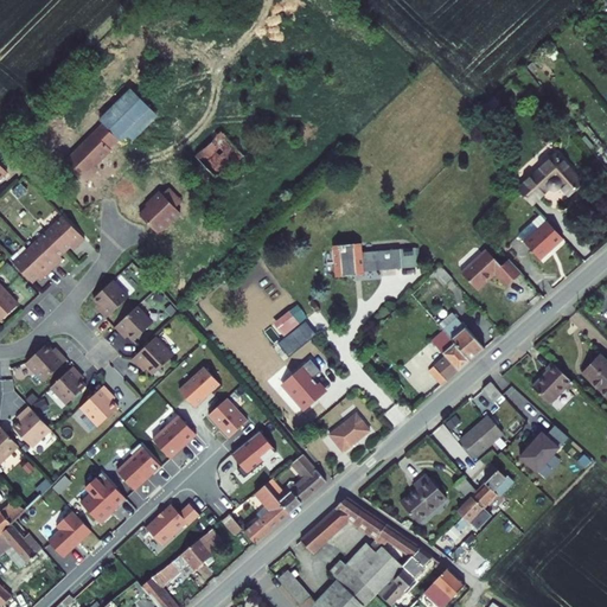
[(136,98),(116,117),(142,144),(161,125),(136,98)]
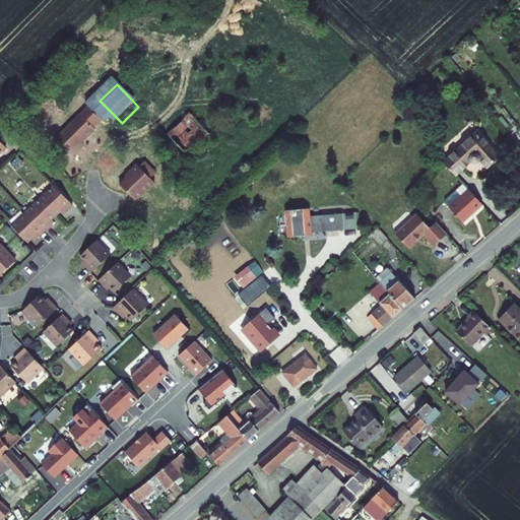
[(89,111),(91,114),(104,126),(111,133),(122,123),(100,101),(89,111)]
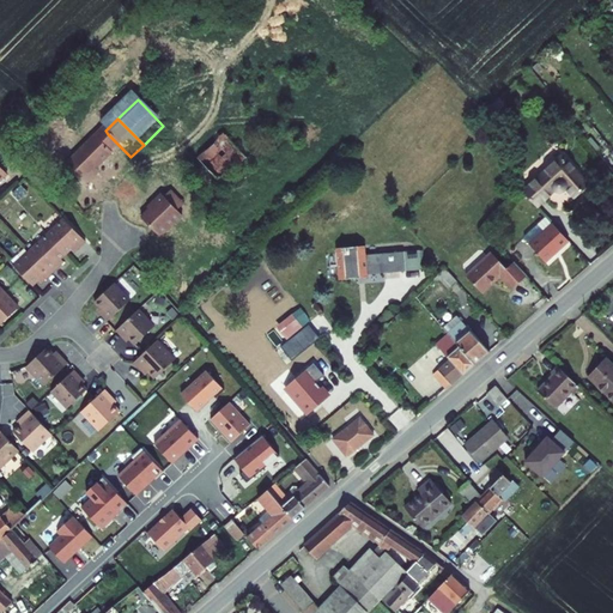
[(228,131),(202,155),(228,180),(253,156),(228,131)]
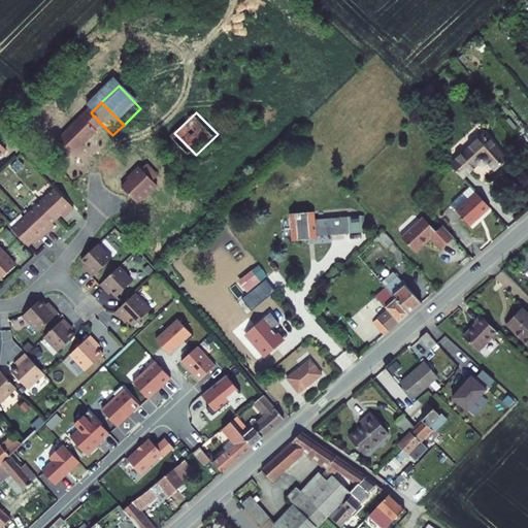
[(61,146),(74,161),(86,151),(100,137),(98,135),(105,128),(93,116),(61,146)]
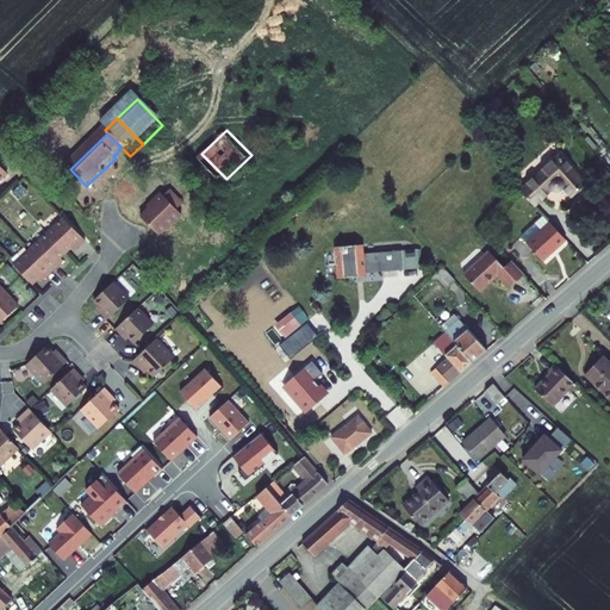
[(585,186),(560,156),(521,191),(535,206),(561,184),(573,197),(585,186)]
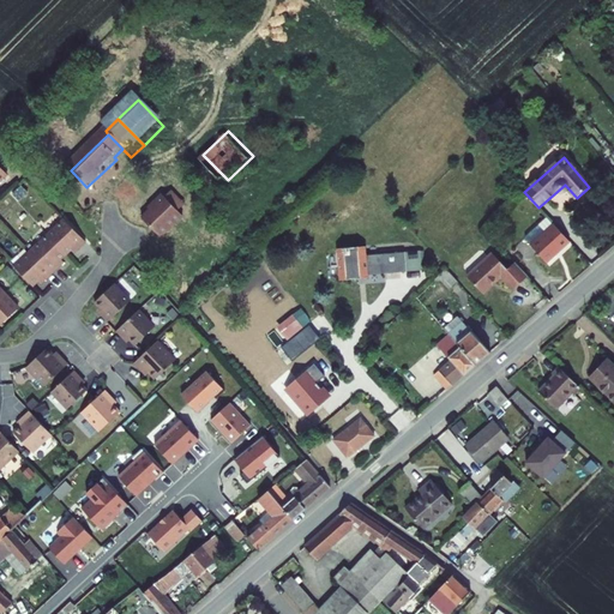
[(100,175),(86,187),(90,192),(103,179),(100,175)]
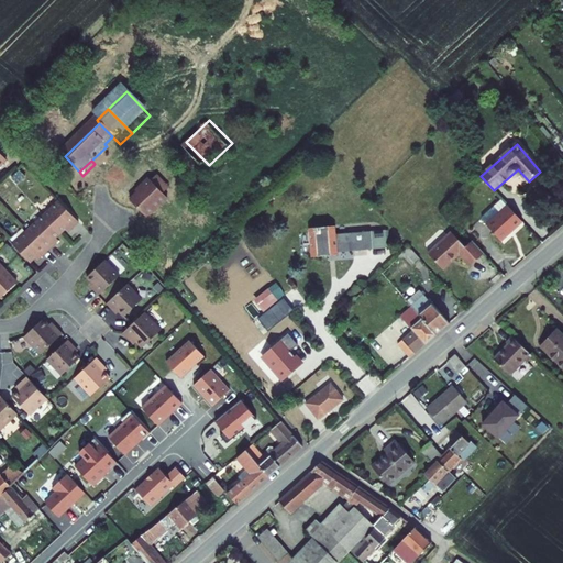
[(156,172),(150,178),(162,190),(168,185),(156,172)]
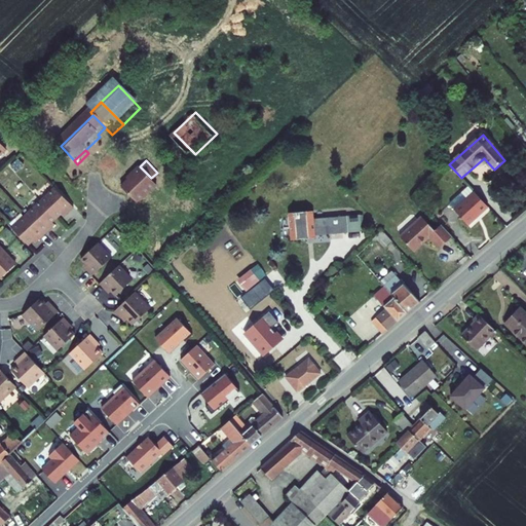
[(133,173),(120,185),(135,200),(154,182),(151,178),(140,166),(137,162),(129,170),(133,173)]
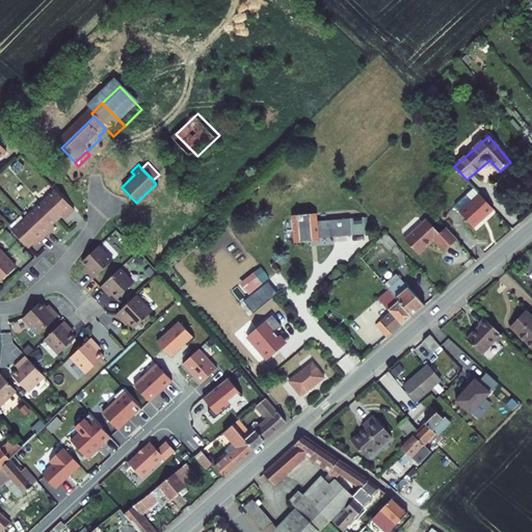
[(75,209),(57,190),(42,205),(57,220),(62,215),(65,218),(75,209)]
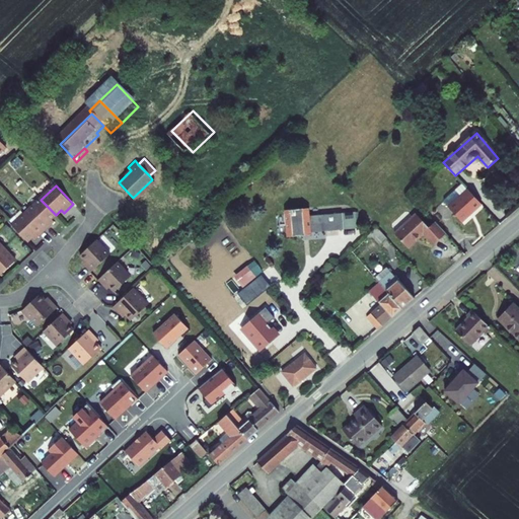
[(464,222),(484,204),(468,189),(459,197),(450,206),(464,222)]
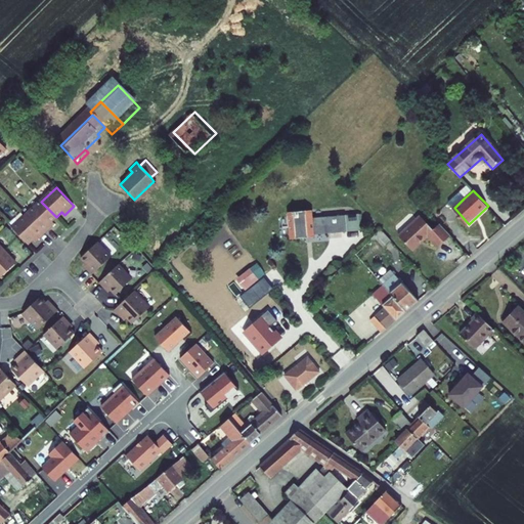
[(449,203),(454,208),(464,199),(460,192),(449,203)]
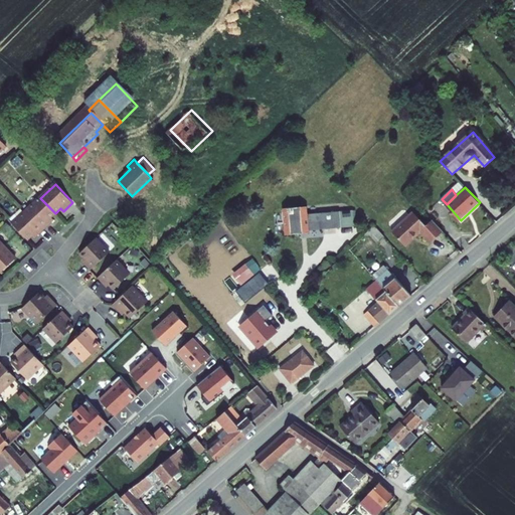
[(40,198),(27,211),(43,229),(53,220),(50,217),(55,213),(40,198)]
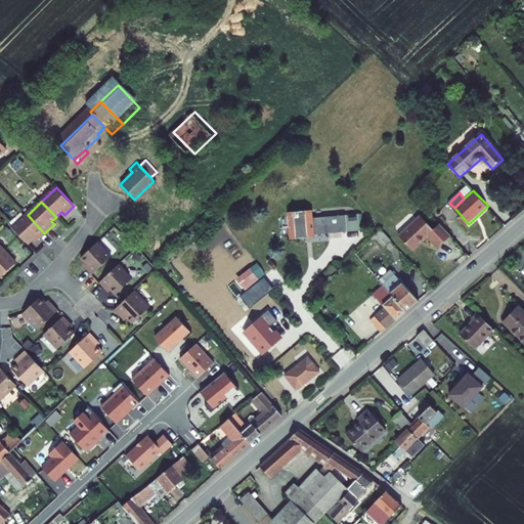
[(314,214),(314,207),(288,209),(290,237),(316,235),(315,232),(346,230),(345,212),(314,214)]
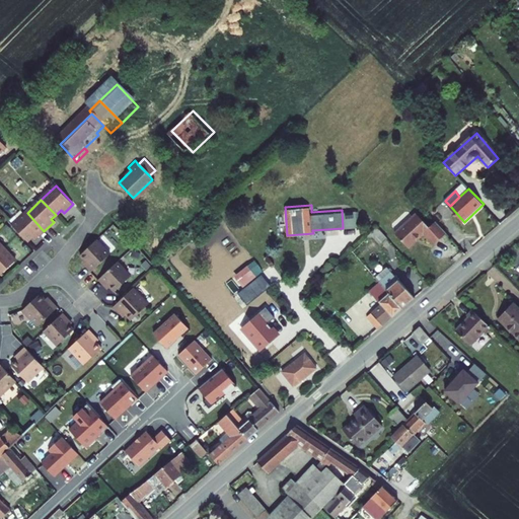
[(44,231),(27,213),(13,226),(27,242),(32,237),(35,240),(44,231)]
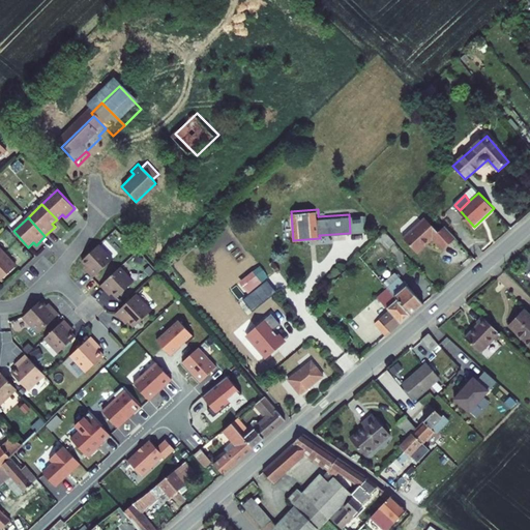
[(457,238),(445,227),(438,234),(424,219),(404,239),(418,255),(434,240),(443,251),(457,238)]
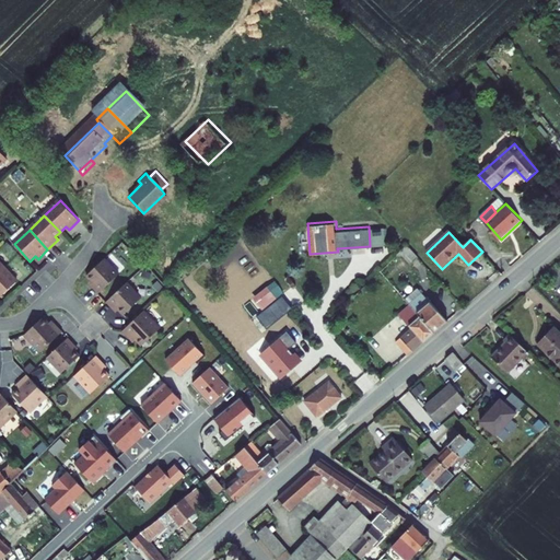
[(408,244),(401,251),(410,261),(418,255),(408,244)]
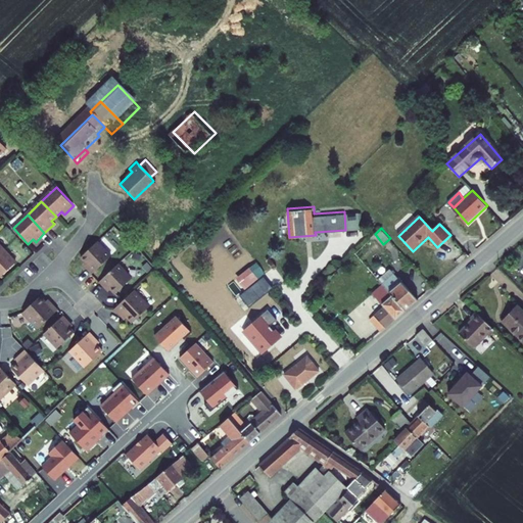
[(110,254),(97,239),(79,256),(84,262),(87,264),(84,267),(91,273),(110,254)]
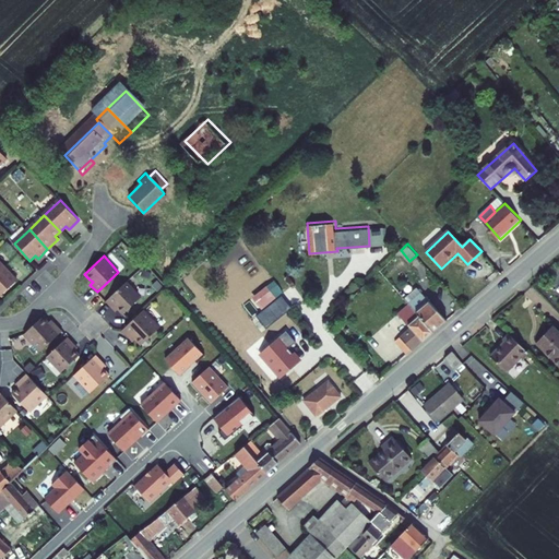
[(2,266),(0,268),(0,293),(14,280),(2,266)]
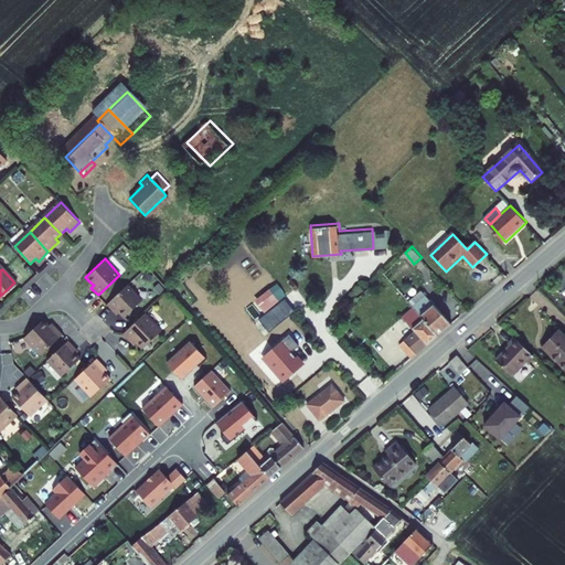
[(264,311),(286,296),(277,283),(255,299),(264,311)]
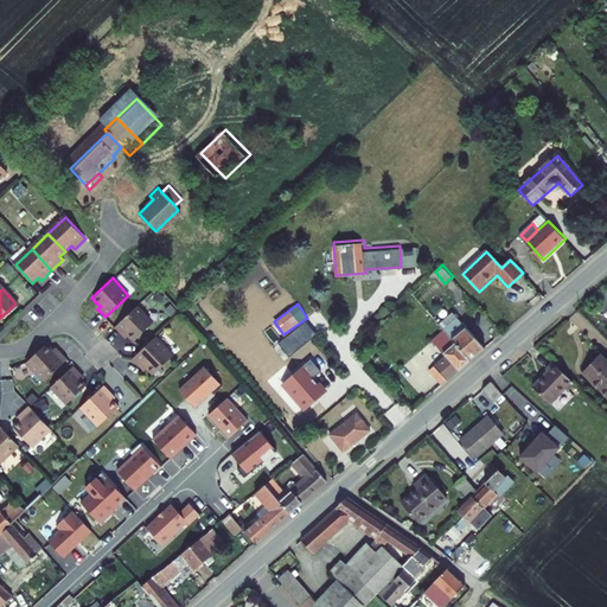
[(153,323),(136,305),(114,326),(121,334),(123,332),(127,334),(133,342),(153,323)]
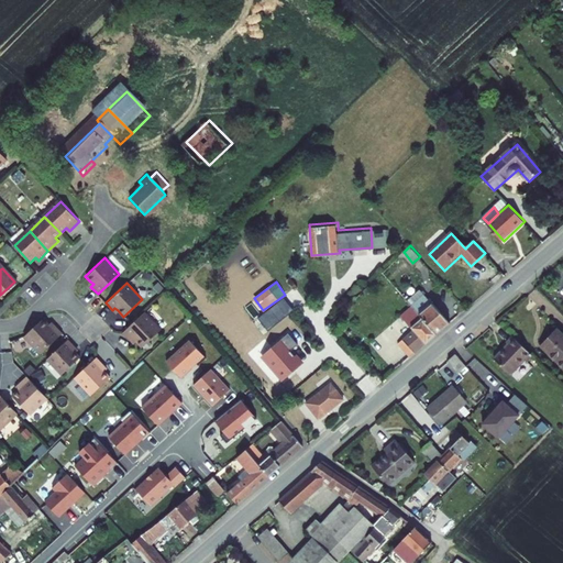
[(437,334),(449,323),(418,289),(406,301),(411,308),(437,334)]
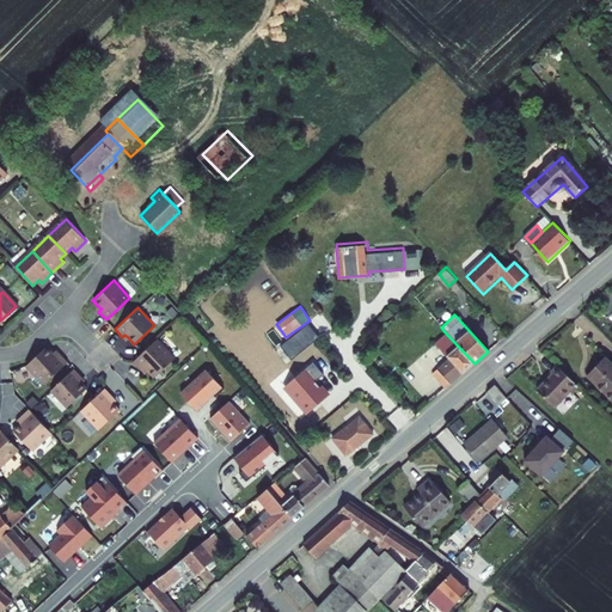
[(291,360),(318,337),(307,324),(280,346),(291,360)]
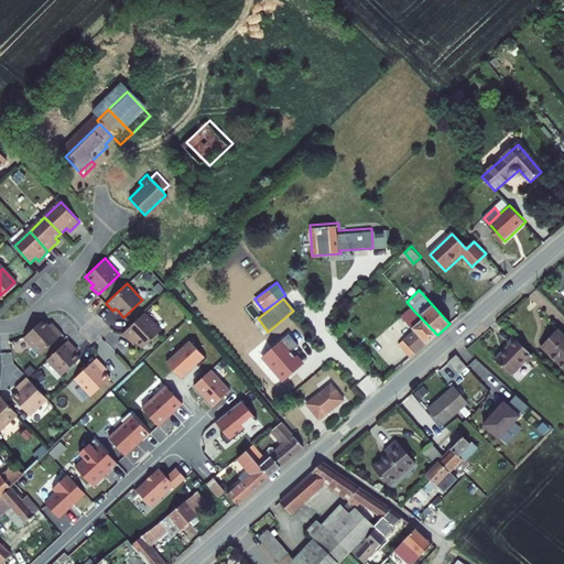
[(437,335),(412,308),(397,322),(410,336),(416,344),(414,346),(419,351),(437,335)]
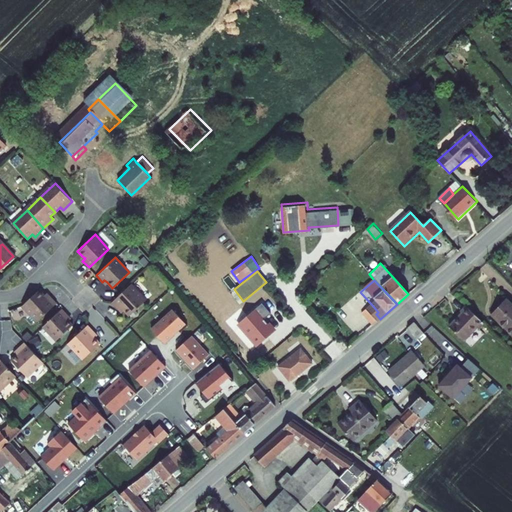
[(120,306),(123,309),(128,315),(143,300),(128,285),(110,302),(117,309),(120,306)]
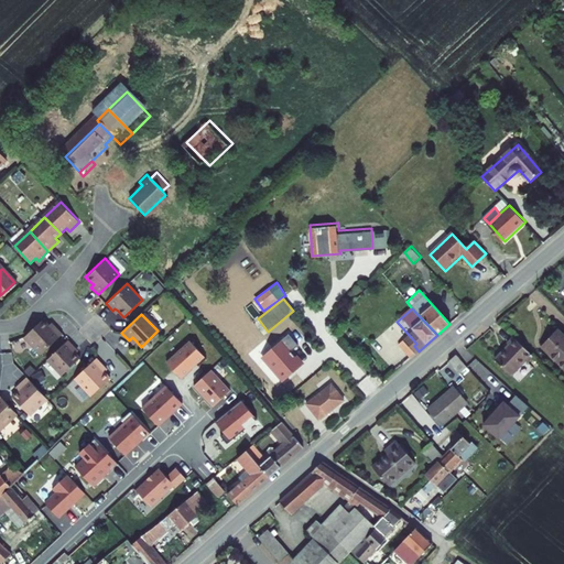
[(61,334),(53,325),(50,327),(46,324),(41,317),(22,336),(39,354),(61,334)]
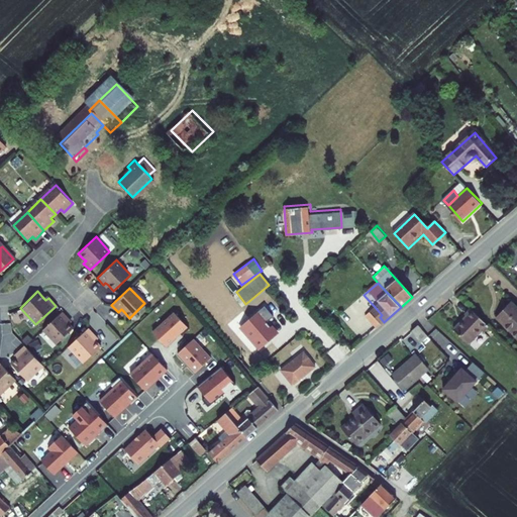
[(500,321),(516,337),(516,305),(500,321)]
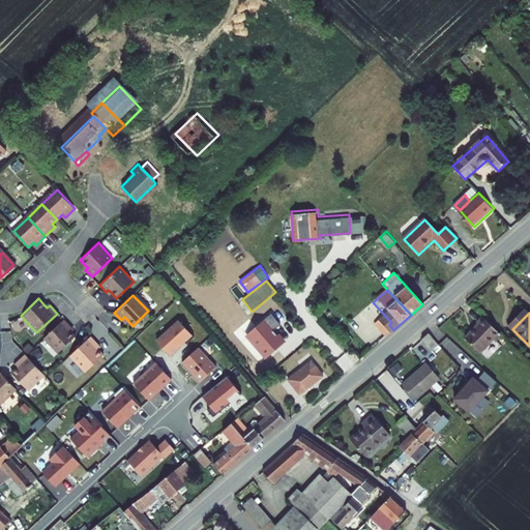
[(171,352),(185,339),(187,341),(195,333),(179,316),(156,336),(171,352)]
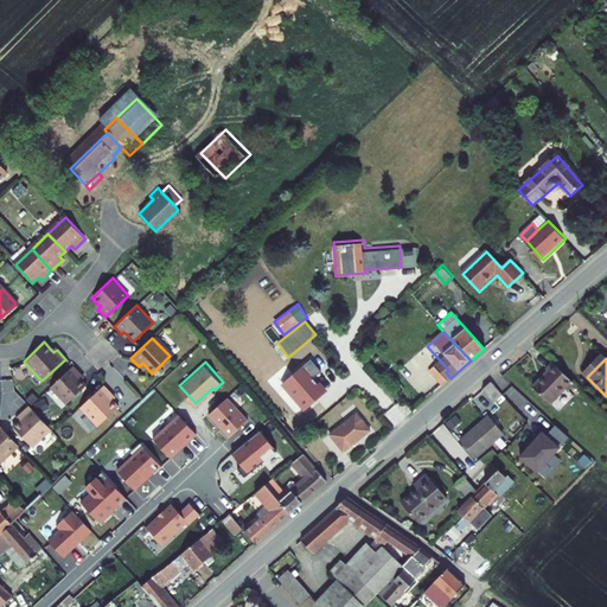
[(448,370),(441,362),(432,370),(443,384),(451,378),(446,372),(448,370)]
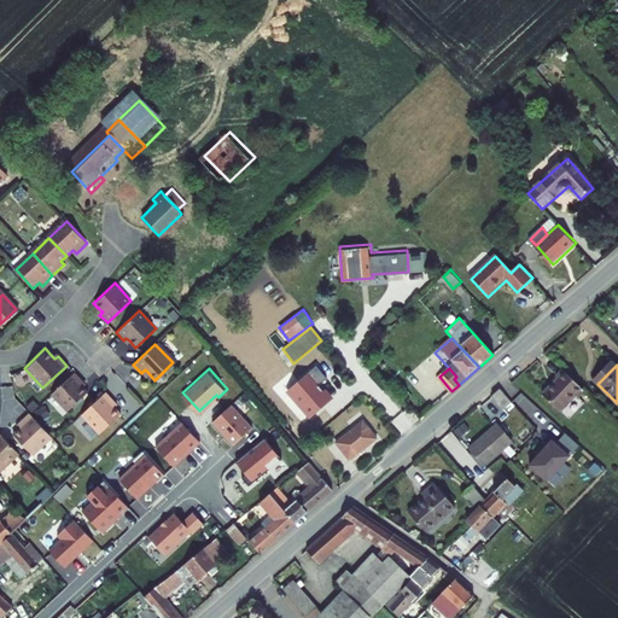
[(588,390),(566,369),(559,377),(561,380),(546,396),(563,412),(578,395),(581,397),(588,390)]
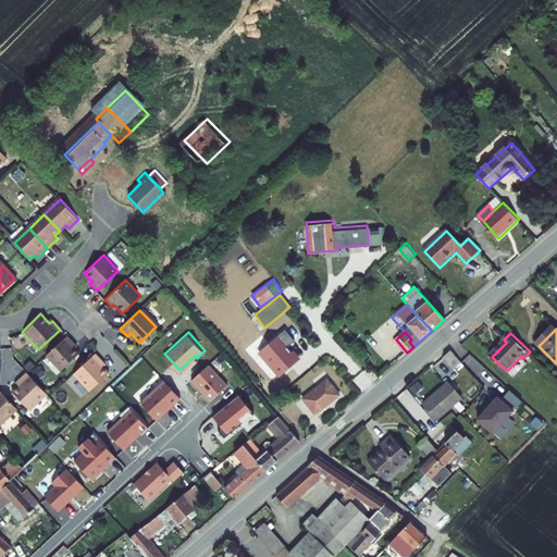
[(66,335),(45,355),(59,370),(77,354),(72,347),(69,344),(72,341),(66,335)]
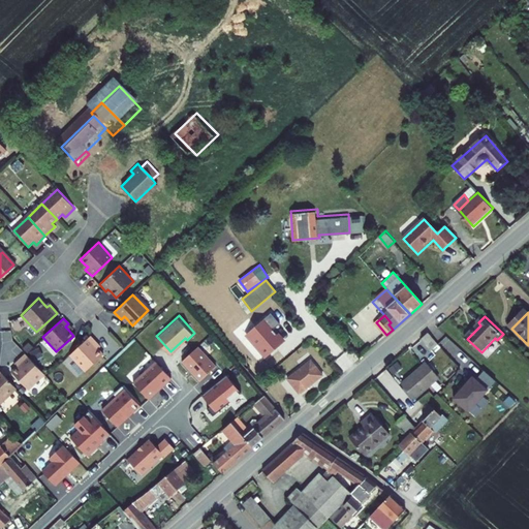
[(376,322),(373,324),(384,337),(386,335),(376,322)]
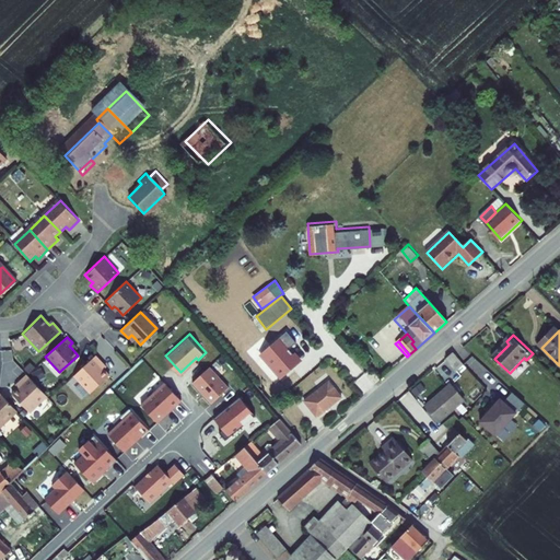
[(457,352),(450,359),(459,371),(468,364),(462,357),(457,352)]
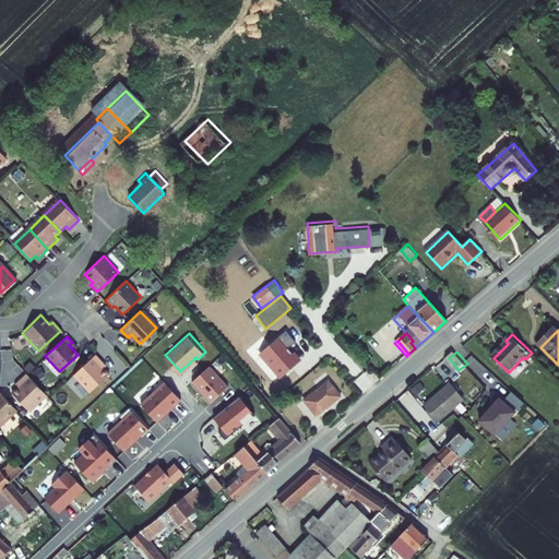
[(100,363),(94,355),(73,375),(88,391),(107,375),(102,369),(98,365),(100,363)]
